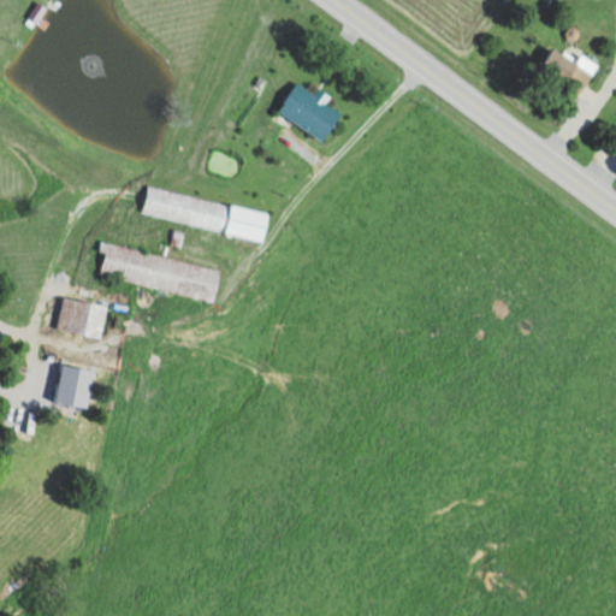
[(584,55),(580,61),(556,46),(543,66),(582,92),(599,65),(584,55)]
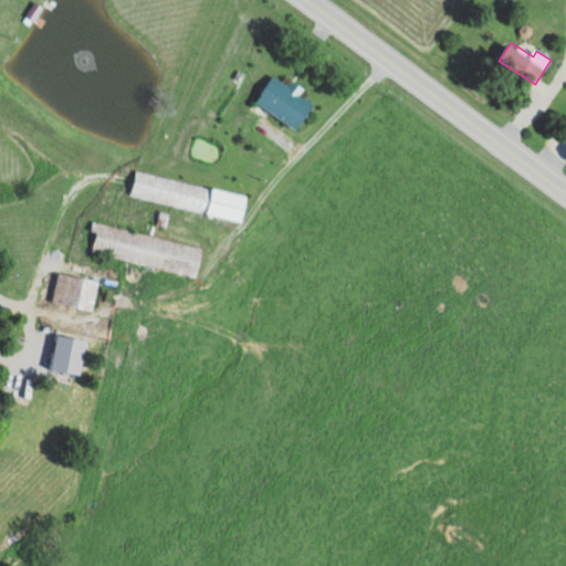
[(275,74),(258,102),(299,127),(316,100),(275,74)]
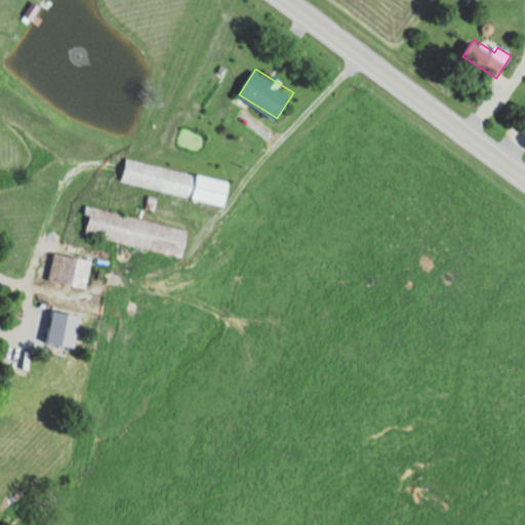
[(121,184),(227,205),(232,180),(125,159),(121,184)]
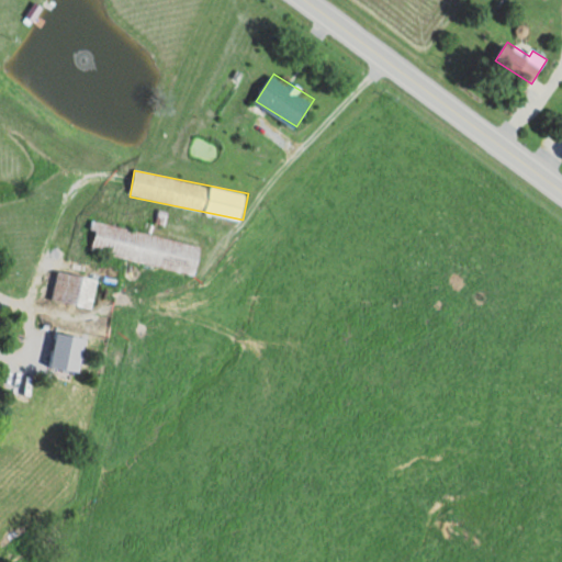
[(198,273),(203,243),(93,222),(88,253),(198,273)]
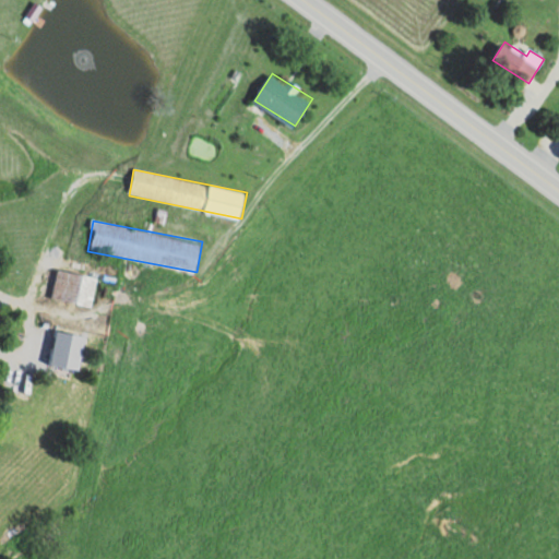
[(54,298),(92,306),(97,277),(59,270),(54,298)]
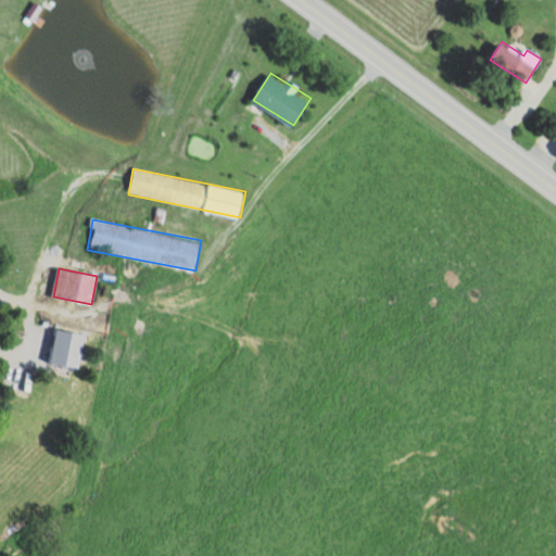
[(32,379),(19,376),(12,414),(36,417),(40,394),(29,392),(32,379)]
